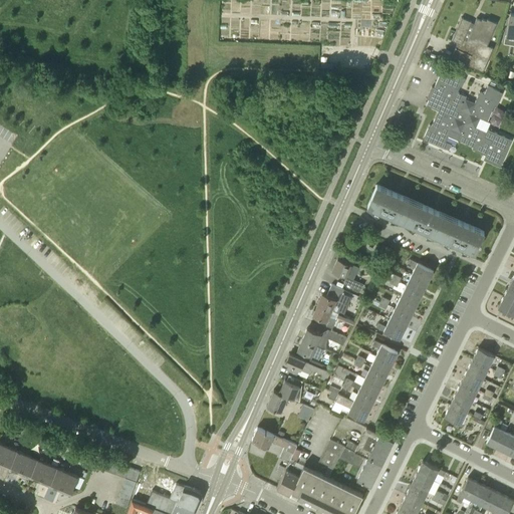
[(474,22),(462,17),(452,39),(458,42),(451,58),(467,65),(468,64),(483,70),(493,46),(487,44),(496,21),(487,17),(486,19),(482,17),(481,19),(476,17),(474,22)]
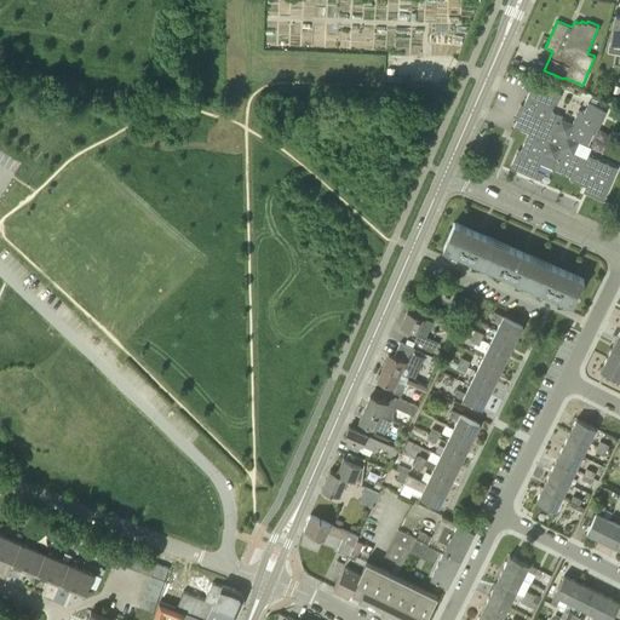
[(569,179),(586,187),(593,168),(589,166),(589,164),(585,162),(587,159),(574,153),(579,142),(587,145),(596,127),(600,128),(606,112),(589,103),(586,109),(584,108),(583,112),(579,110),(573,122),(562,119),(563,115),(551,110),(555,104),(557,104),(561,95),(550,90),(549,95),(532,87),(523,104),(521,103),(517,113),(520,114),(515,126),(529,132),(521,150),(517,149),(510,166),(540,181),(544,173),(537,171),(540,164),(570,177),(569,179)]
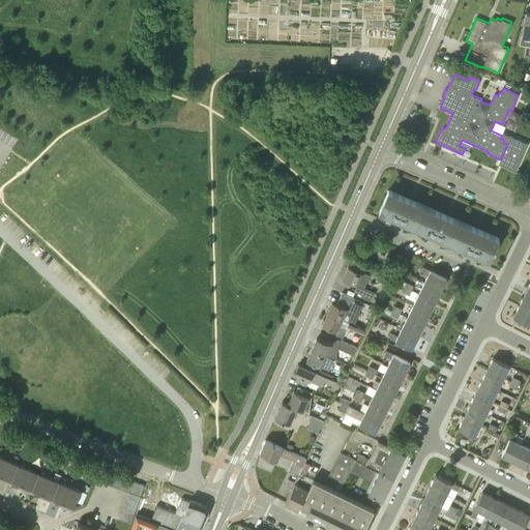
[(388,189),(378,211),(412,227),(422,204),(412,200),(409,198),(388,189)]
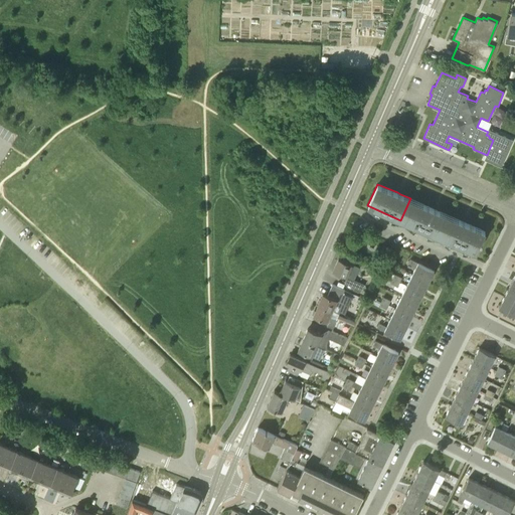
[(438,236),(448,214),(437,210),(434,208),(410,198),(400,220),(438,236)]
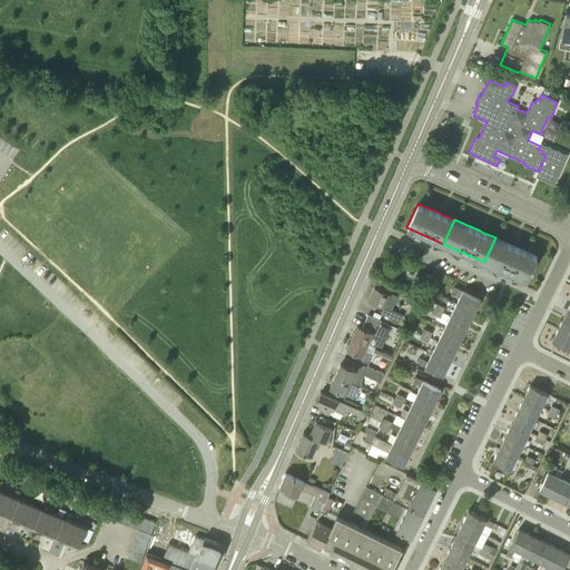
[(511,244),(495,237),(484,262),(526,279),(530,269),(532,269),(533,267),(532,266),(537,255),(514,246),(511,244)]
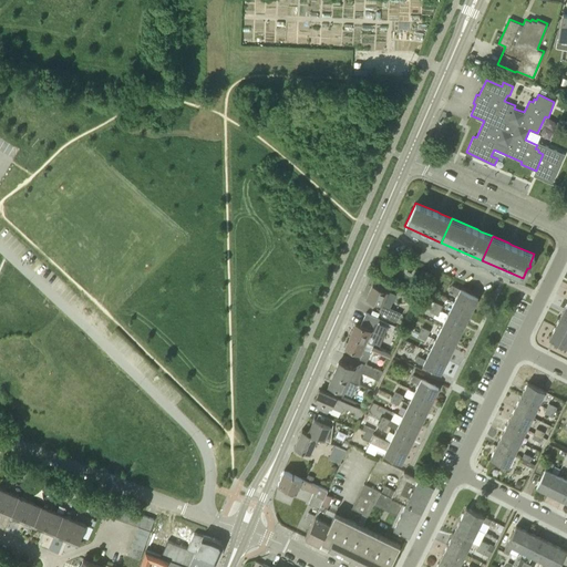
[(398,320),(401,312),(389,308),(395,294),(373,284),(367,298),(381,305),(379,311),(398,320)]
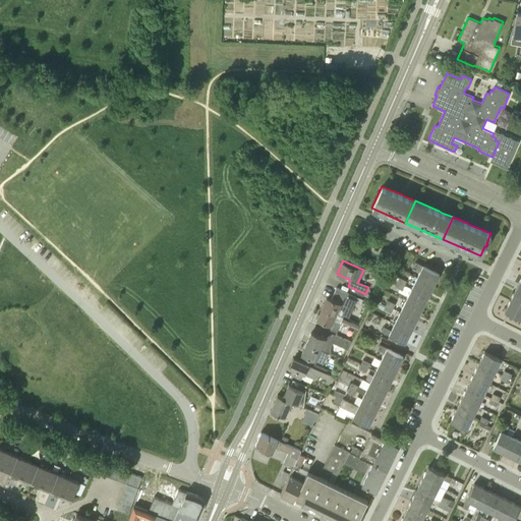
[(416,277),(433,285),(439,274),(415,262),(413,267),(420,270),(416,277)]
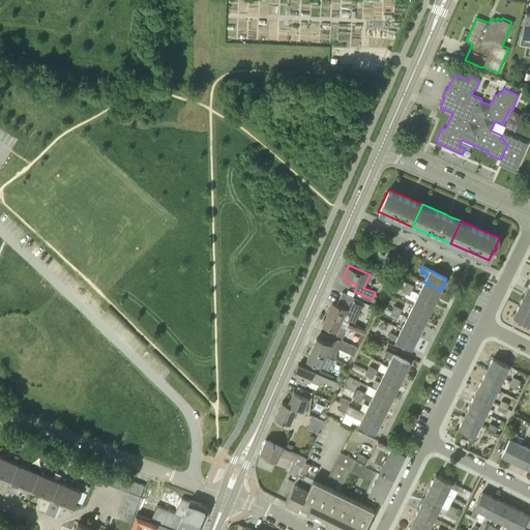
[(404,287),(411,290),(414,286),(406,282),(404,287)]
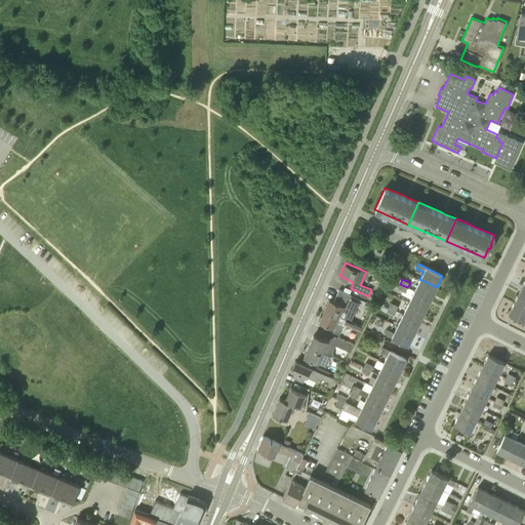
[(431,299),(437,287),(419,279),(413,290),(431,299)]
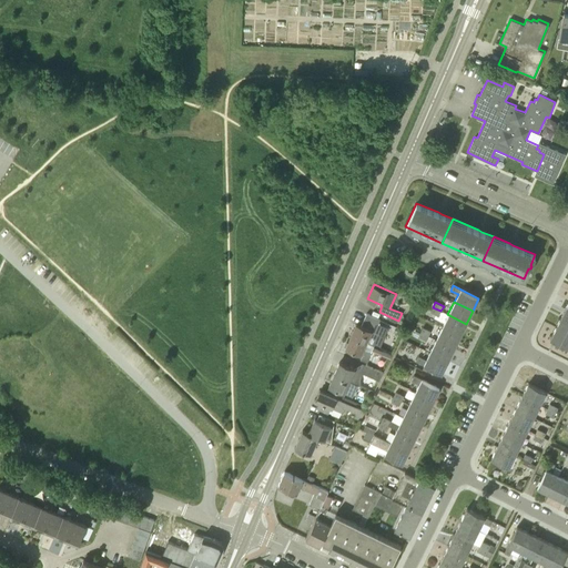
[(357,323),(352,336),(366,343),(377,347),(379,340),(384,336),(387,327),(378,324),(381,320),(367,313),(362,325),(357,323)]
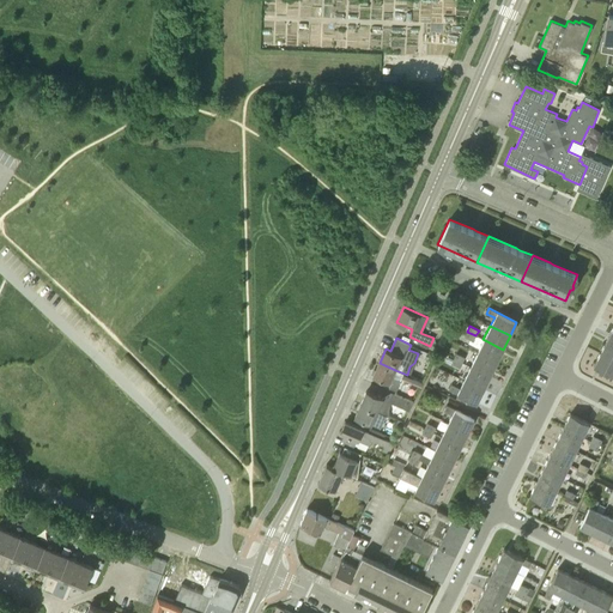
[(497,363),(503,350),(483,339),(477,353),(497,363)]
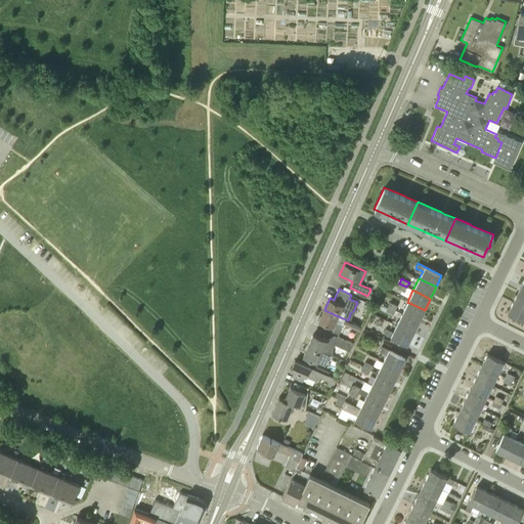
[(523,306),(523,292),(519,290),(513,301),(523,306)]
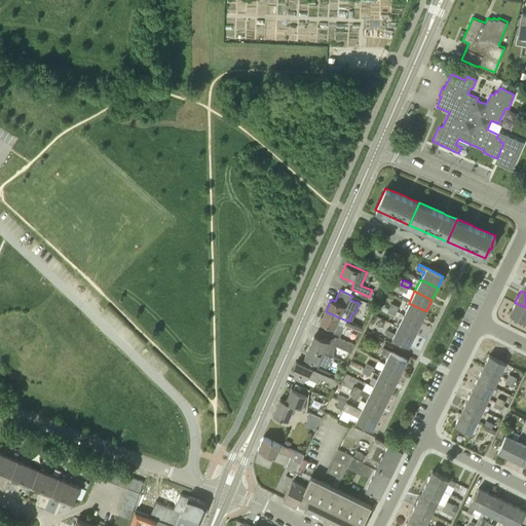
[(525,307),(515,302),(509,314),(525,323),(525,307)]
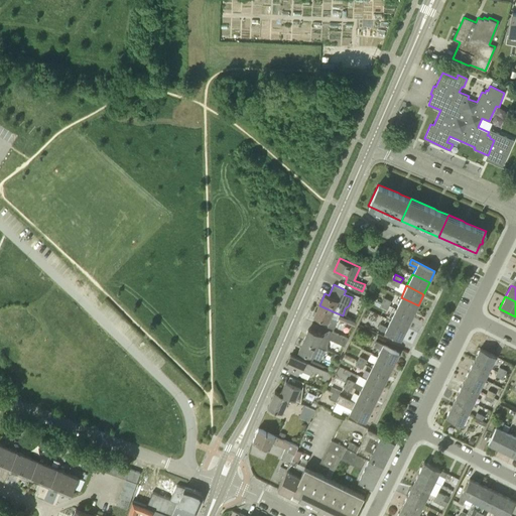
[(412,316),(418,305),(401,297),(395,308),(412,316)]
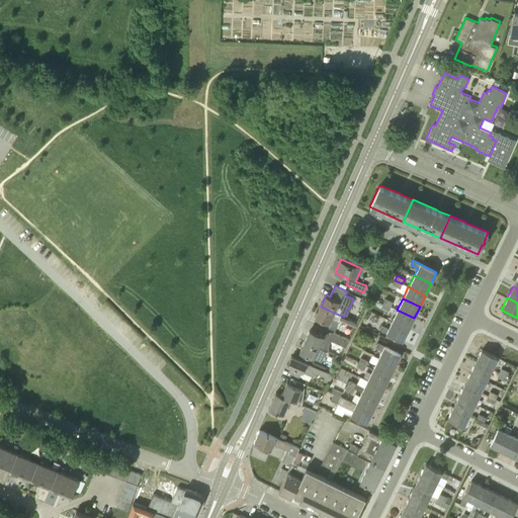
[(331,319),(334,313),(321,307),(316,318),(329,324),(329,323),(331,323),(329,328),(335,330),(338,322),(331,319)]
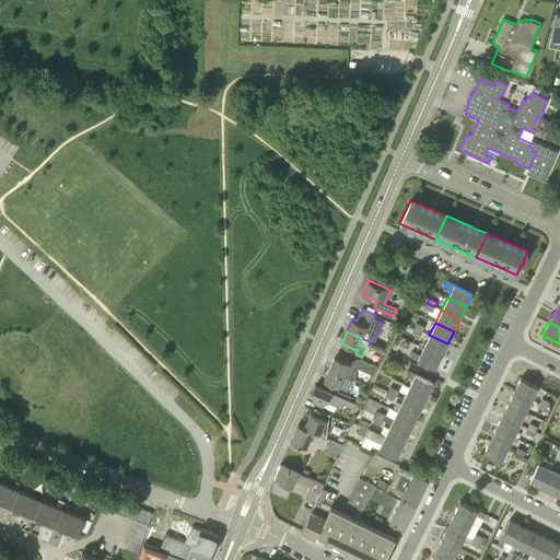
[(441,356),(447,343),(429,335),(423,347),(441,356)]
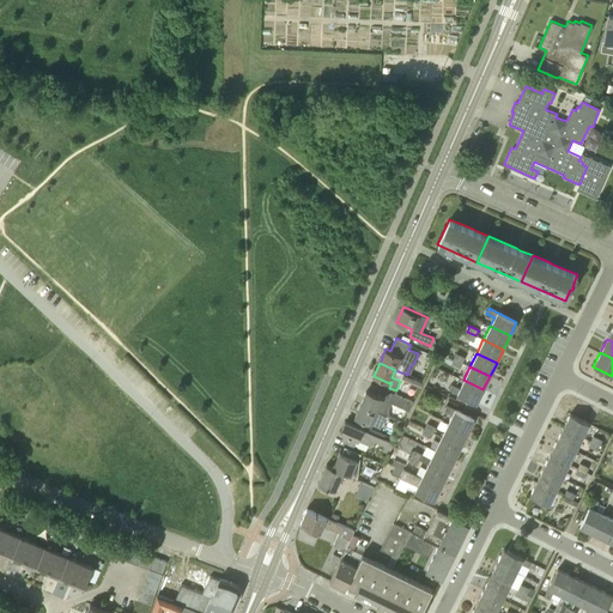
[(422,387),(424,382),(404,374),(401,378),(422,387)]
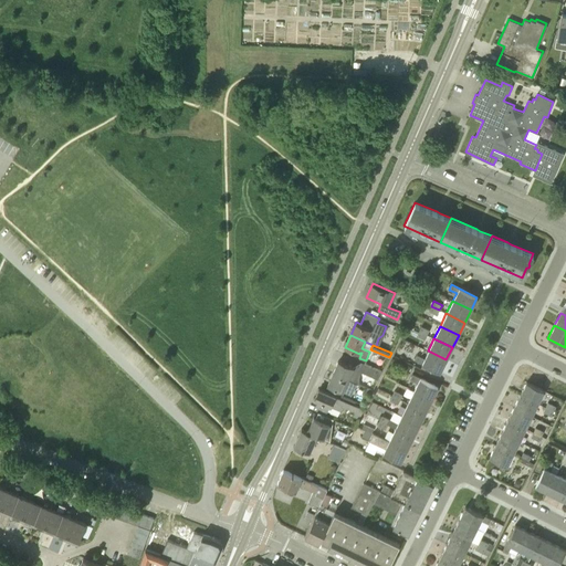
[(440,373),(446,359),(428,350),(423,358),(417,355),(413,359),(440,373)]
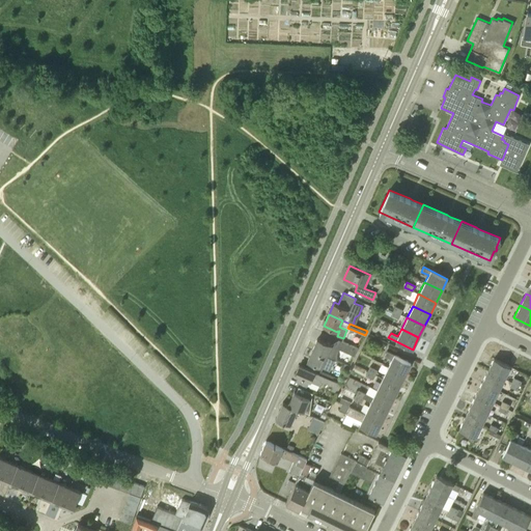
[(326,356),(334,359),(337,360),(337,359),(337,353),(339,348),(354,356),(359,347),(339,339),(331,344),(317,338),(312,350),(326,356)]
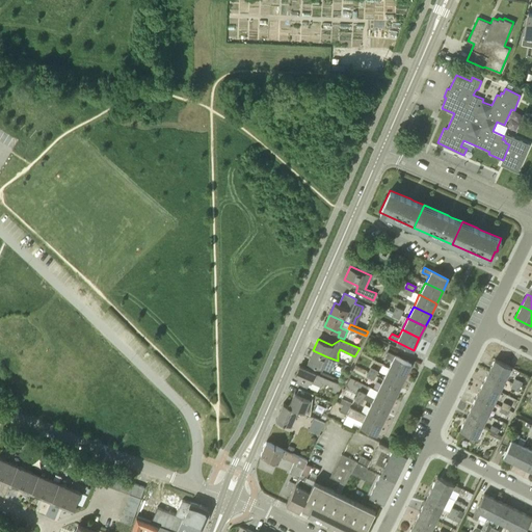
[(331,366),(335,360),(326,356),(313,350),(308,362),(329,371),(331,366)]
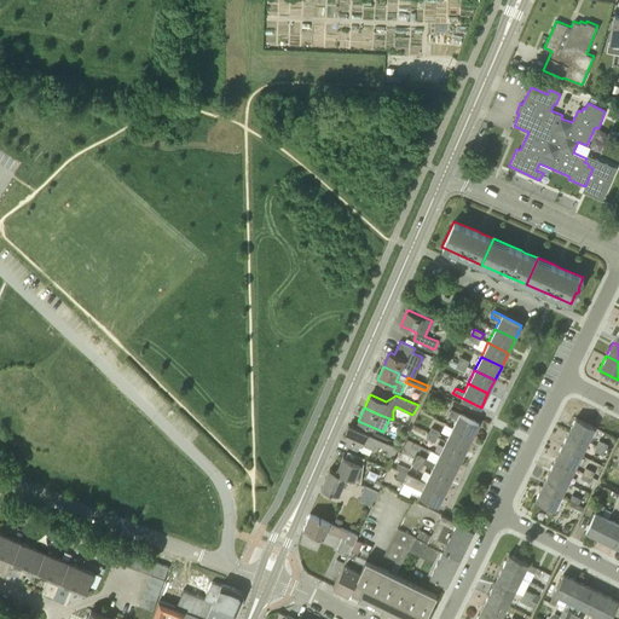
[(452,427),(472,437),(479,423),(451,409),(447,415),(456,418),(452,427)]
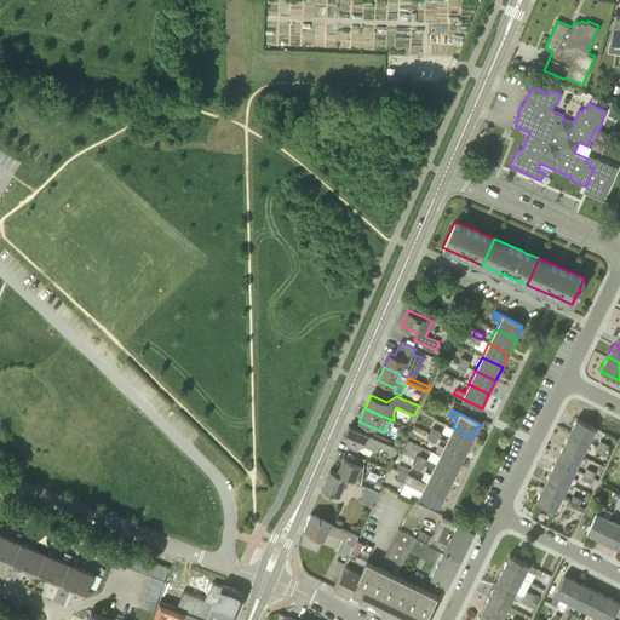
[(569,432),(589,442),(596,428),(577,419),(569,432)]
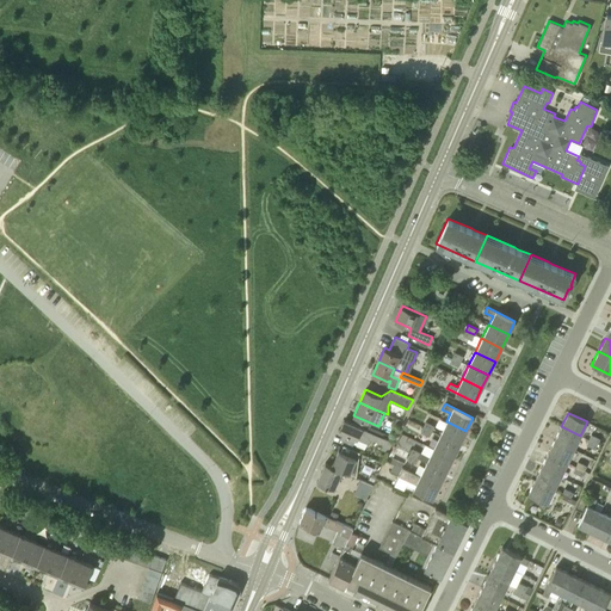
[(393,442),(365,430),(366,429),(344,419),(339,431),(344,432),(341,437),(352,442),(355,438),(368,444),(370,439),(383,445),(381,449),(383,450),(378,461),(383,463),(393,442)]
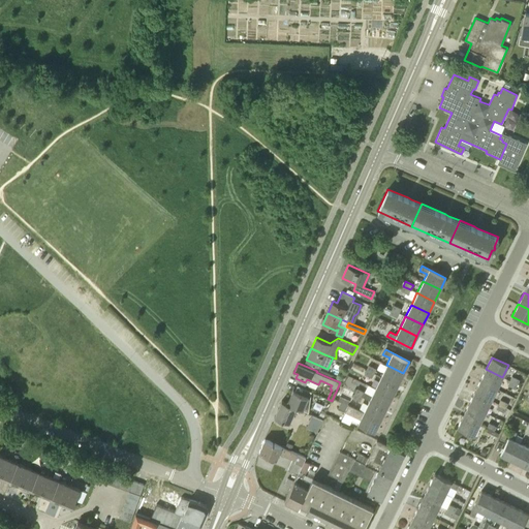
[(366,370),(373,373),(376,368),(369,365),(366,370)]
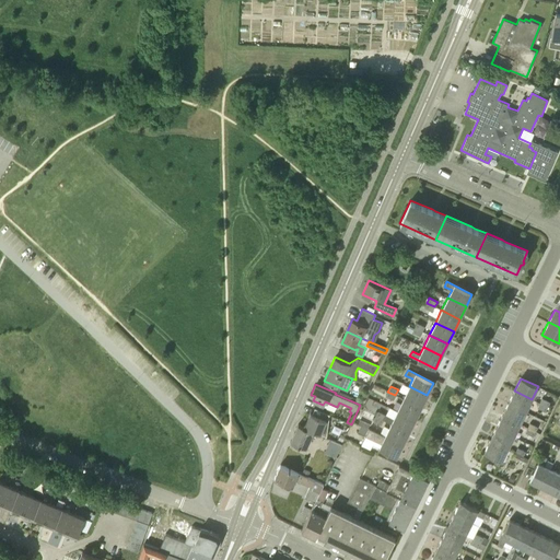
[(421,408),(427,395),(409,386),(403,398),(421,408)]
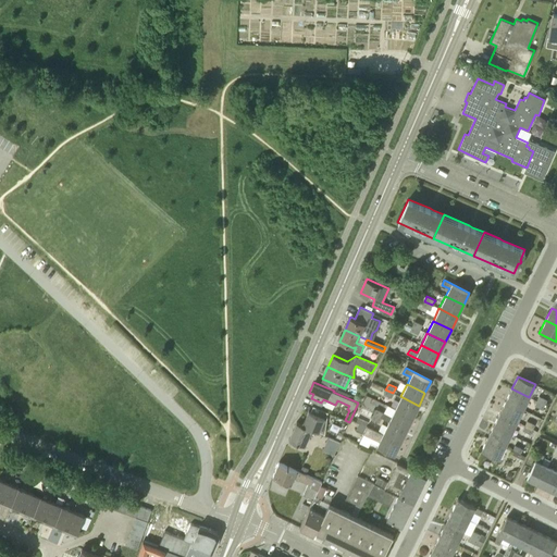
[(522,409),(529,397),(511,388),(506,401),(522,409)]
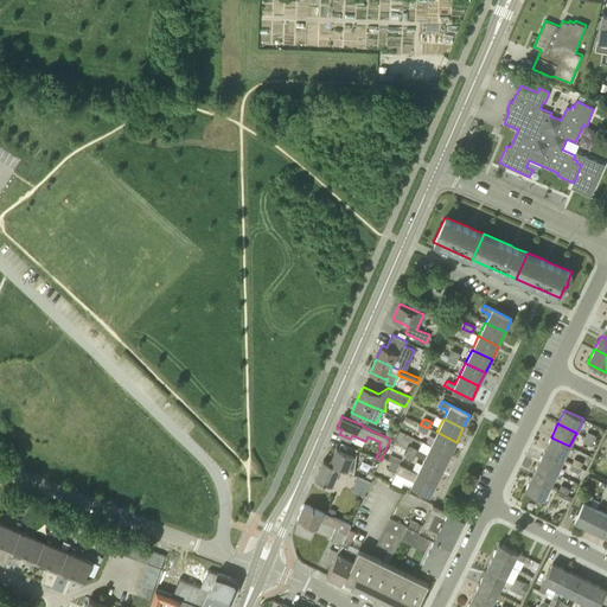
[(449,455),(457,442),(436,432),(430,446),(449,455)]
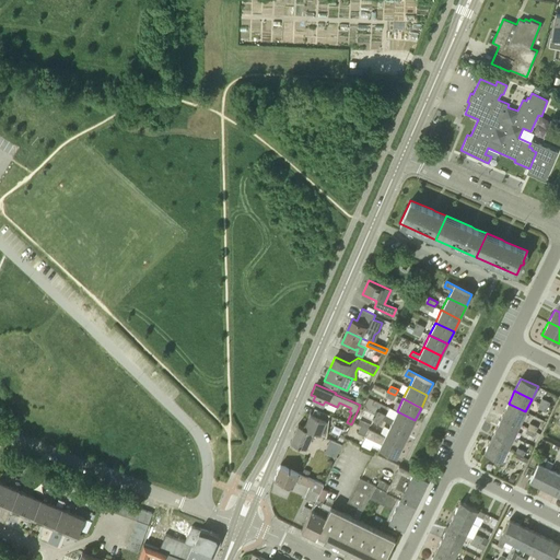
[(539,404),(547,407),(550,401),(543,398),(539,404)]
